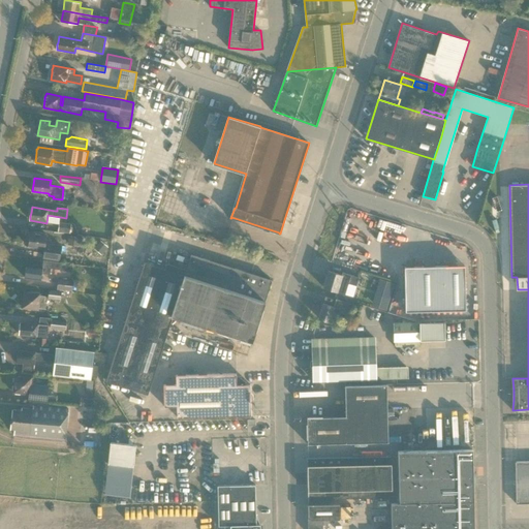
[(70,234),(71,223),(59,222),(58,231),(70,234)]
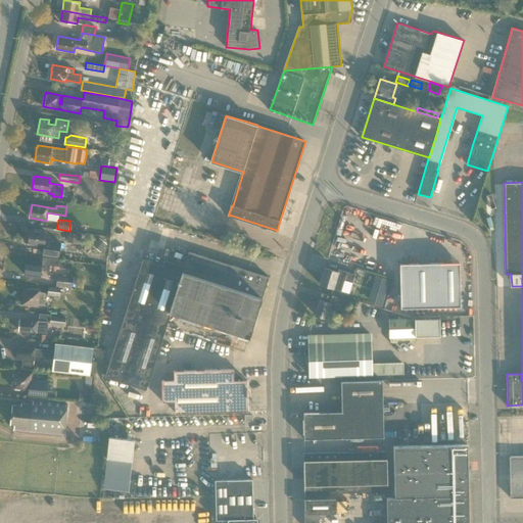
[(58,257),(59,255),(61,243),(45,241),(46,233),(30,231),(29,236),(28,236),(27,241),(29,242),(28,243),(37,244),(37,246),(44,248),(43,255),(58,257)]
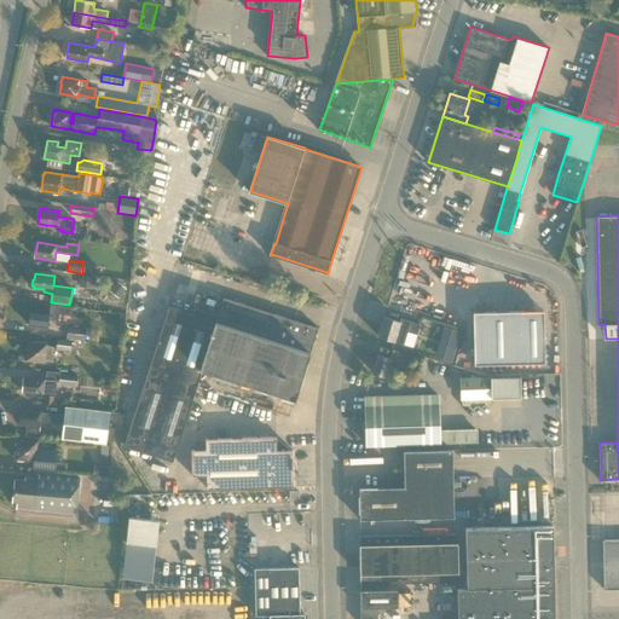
[(80,287),(92,288),(93,277),(81,276),(80,287)]
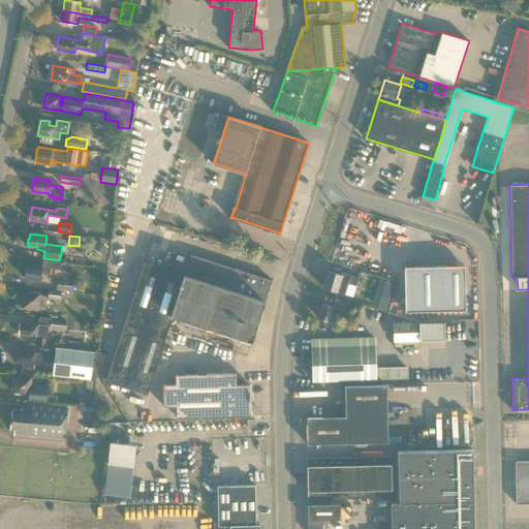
[(101,241),(94,249),(101,254),(109,247),(101,241)]
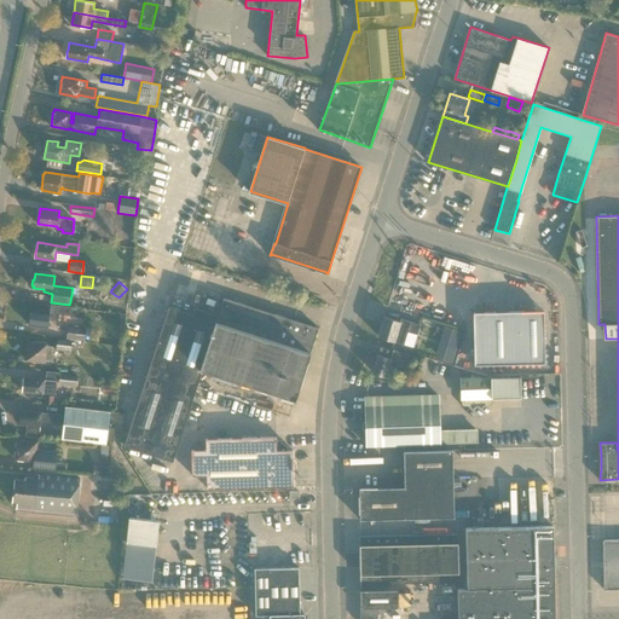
[(318,328),(271,312),(224,298),(218,316),(196,307),(194,314),(169,307),(125,446),(173,462),(202,370),(295,399),(318,328)]
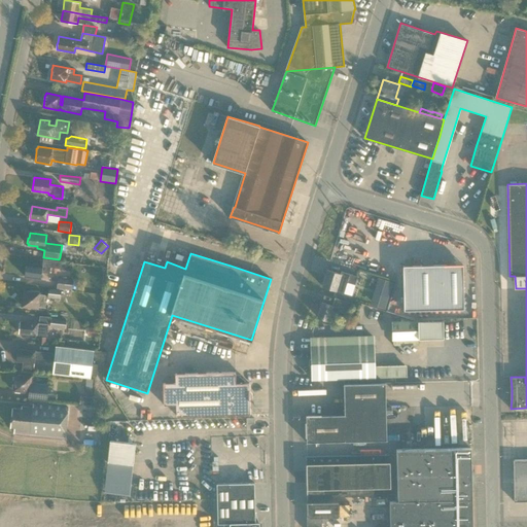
[(60,268),(61,261),(44,259),(43,265),(27,262),(27,265),(25,268),(26,270),(25,276),(41,278),(42,272),(49,273),(50,267),(60,268)]
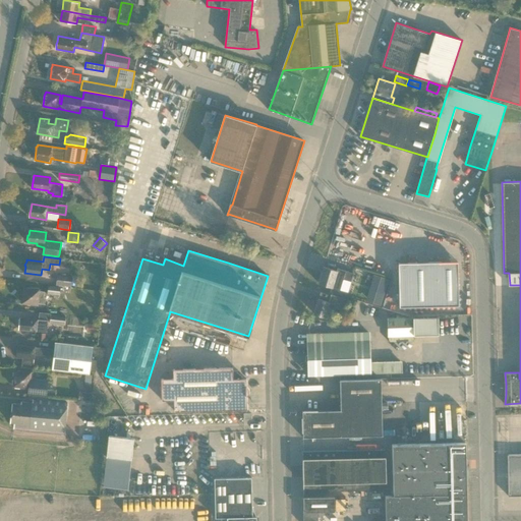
[(442,262),(399,263),(400,306),(459,305),(459,273),(458,273),(458,262),(442,262)]
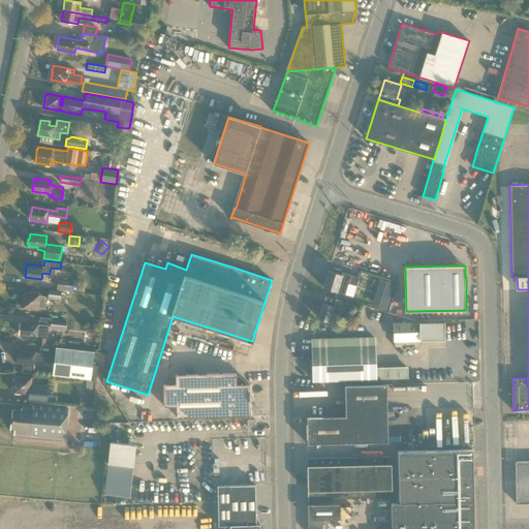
[(342,275),(330,271),(324,287),(337,291),(336,297),(343,299),(344,293),(345,294),(348,283),(355,286),(359,277),(343,273),(342,275)]
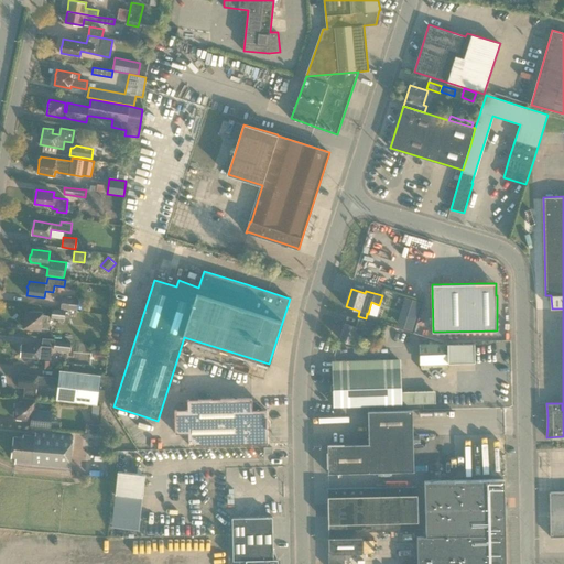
[(62,296),(61,308),(77,311),(78,299),(62,296)]
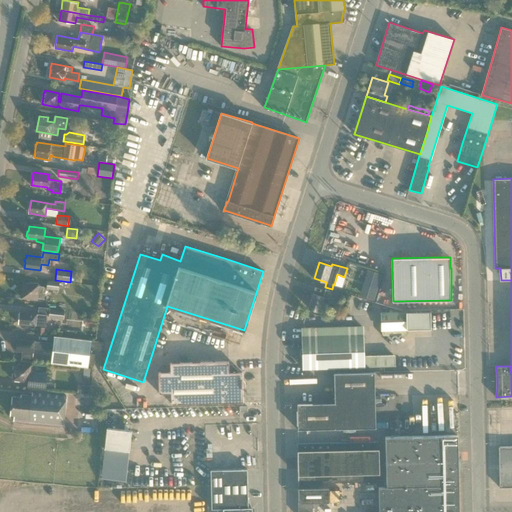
[(46,289),(58,290),(59,282),(47,280),(46,289)]
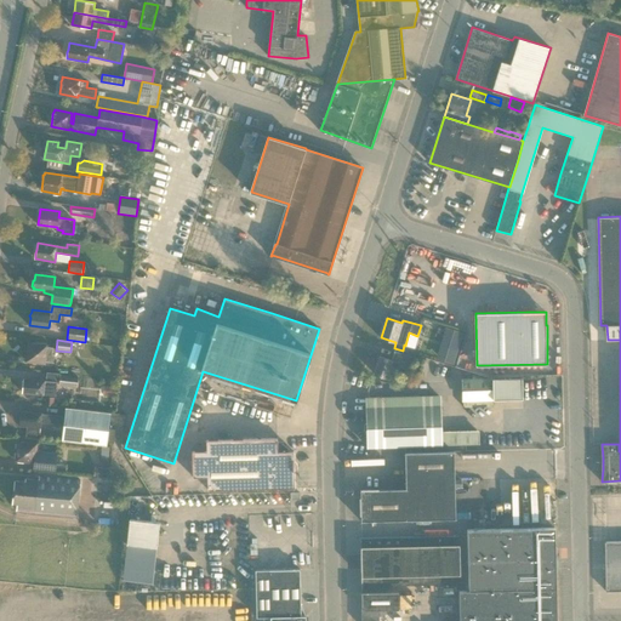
[(45,362),(52,362),(53,348),(46,347),(46,346),(28,343),(28,346),(27,348),(27,352),(26,362),(45,363),(45,362)]
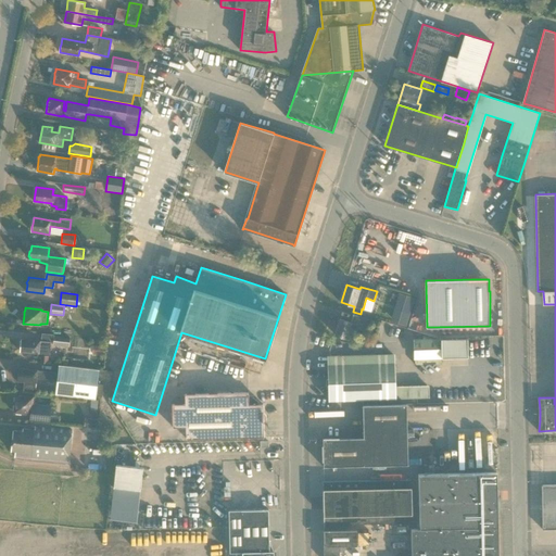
[(409,314),(394,310),(390,321),(405,326),(409,314)]
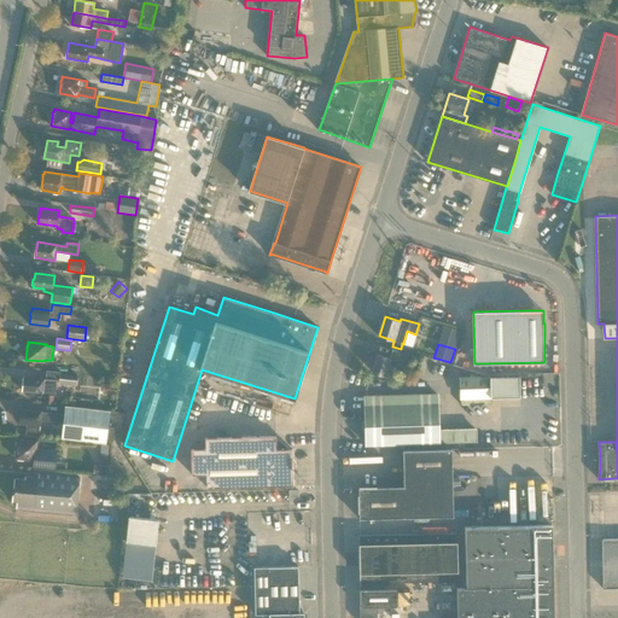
[(410,368),(414,356),(392,349),(390,359),(378,355),(373,372),(390,378),(394,362),(410,368)]
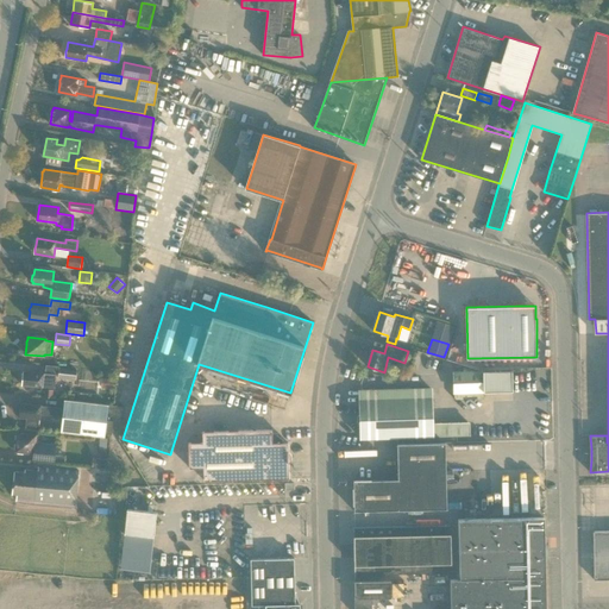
[(58,378),(75,380),(76,370),(60,368),(58,378)]
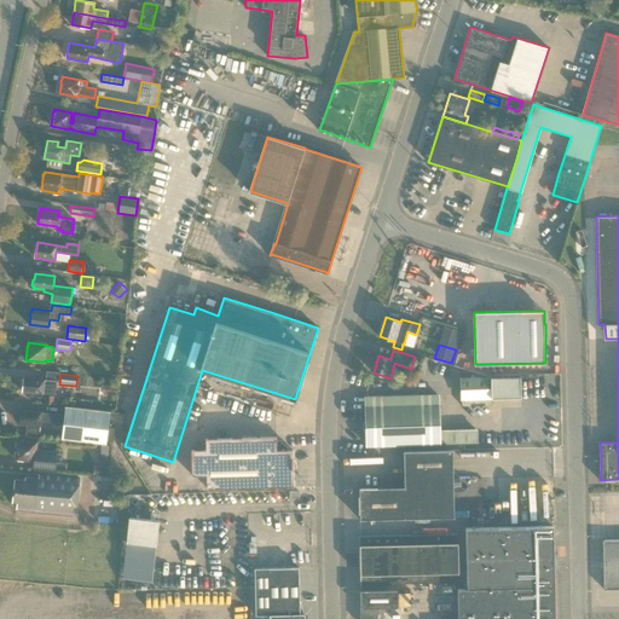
[(24,377),(23,392),(56,395),(57,381),(24,377)]
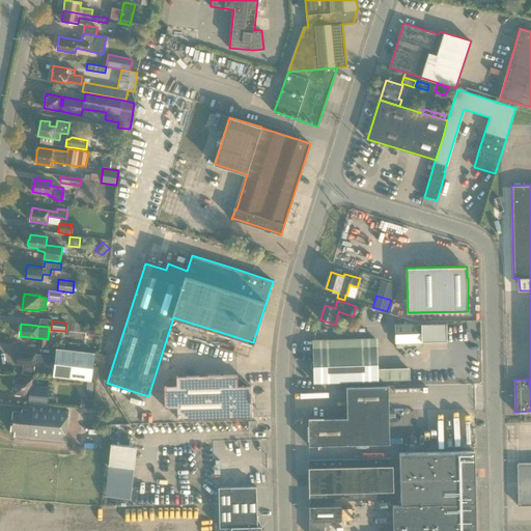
[(420,346),(420,341),(447,340),(446,324),(395,325),(396,342),(397,347),(420,346)]
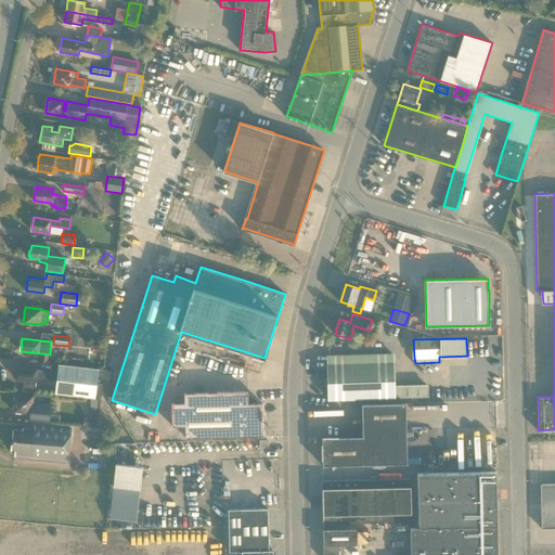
[(104,346),(93,345),(92,353),(104,355),(104,346)]
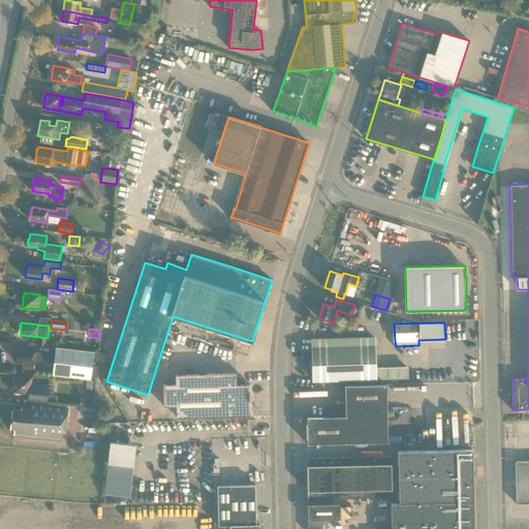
[(406,367),(375,368),(375,346),(374,346),(374,338),(354,338),(354,339),(323,339),(313,339),(314,347),(313,347),(314,380),(407,378),(406,367)]
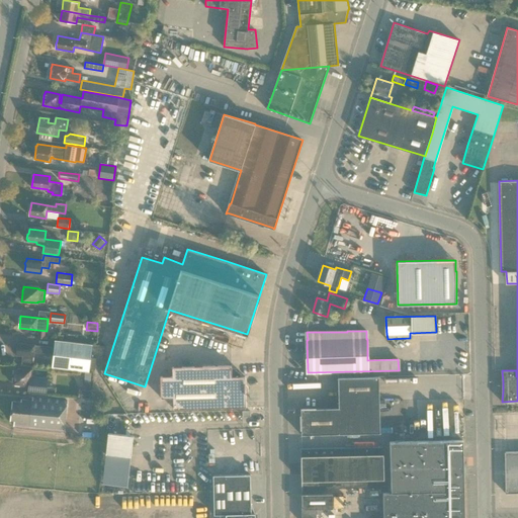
[(89,371),(92,344),(56,340),(55,347),(17,343),(16,355),(22,356),(21,362),(32,363),(34,352),(55,354),(53,367),(89,371)]
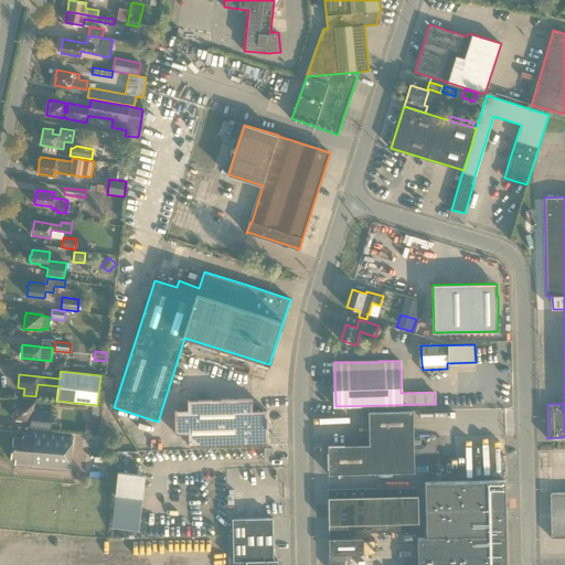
[(253,404),(253,398),(188,401),(188,411),(176,411),(176,434),(189,434),(189,446),(268,444),(268,428),(270,426),(270,422),(267,418),(267,411),(260,411),(259,407),(256,404),(253,404)]
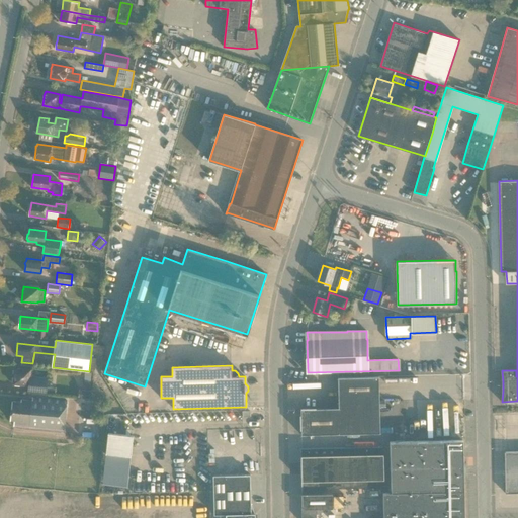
[(46,394),(48,378),(30,376),(30,370),(15,369),(13,384),(28,385),(28,392),(46,394)]
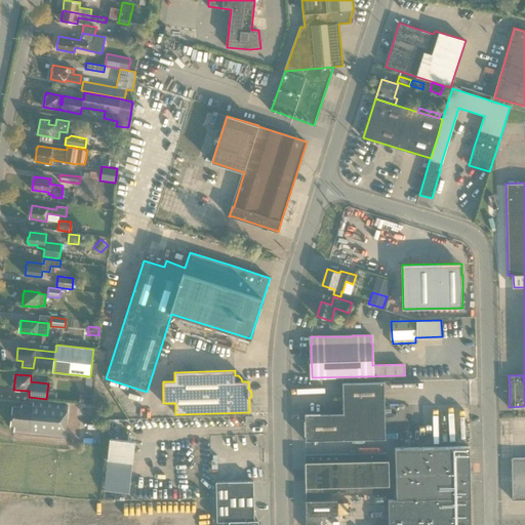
[(386,439),(385,381),(342,382),(344,405),(338,405),(334,408),(335,413),(305,414),(306,441),(386,439)]
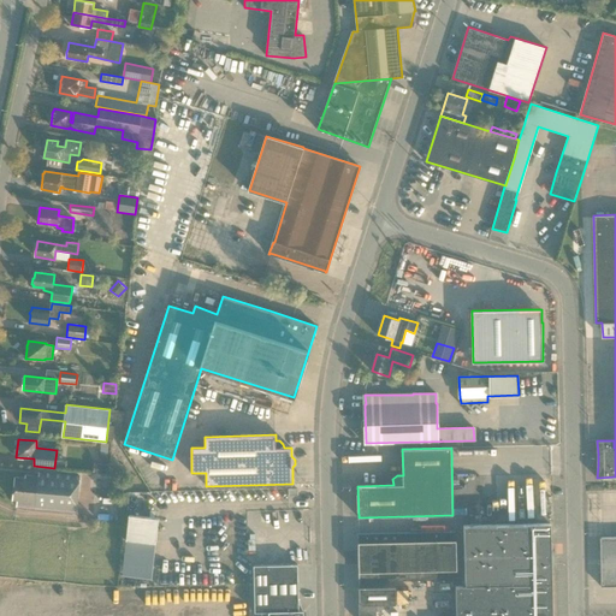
[(93,472),(106,473),(107,465),(93,463),(93,472)]
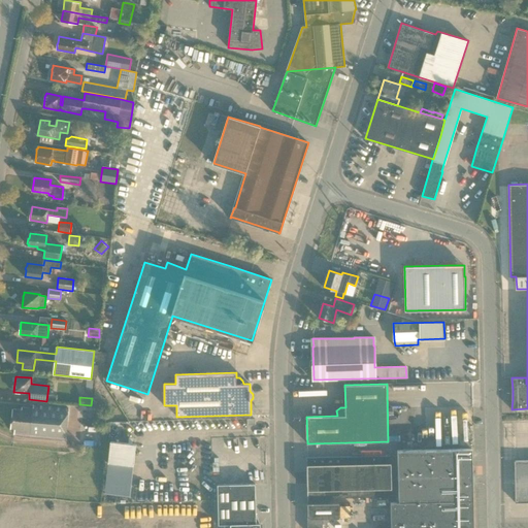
[(13,434),(65,439),(68,408),(33,405),(33,408),(22,407),(21,409),(12,408),(10,428),(14,428),(13,434)]
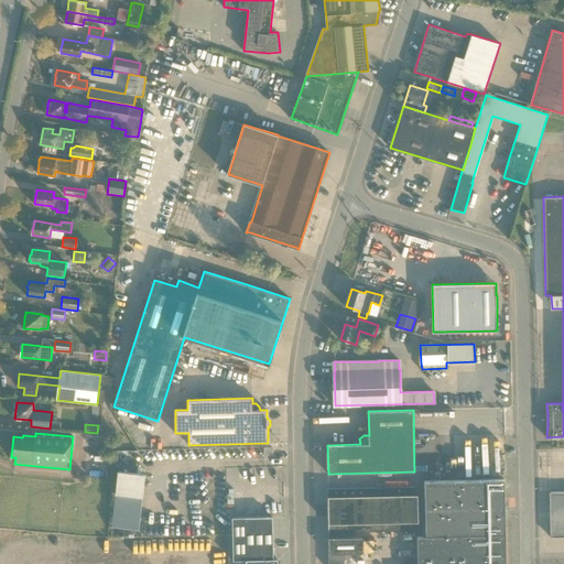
[(506,436),(491,437),(492,464),(507,464),(506,436)]
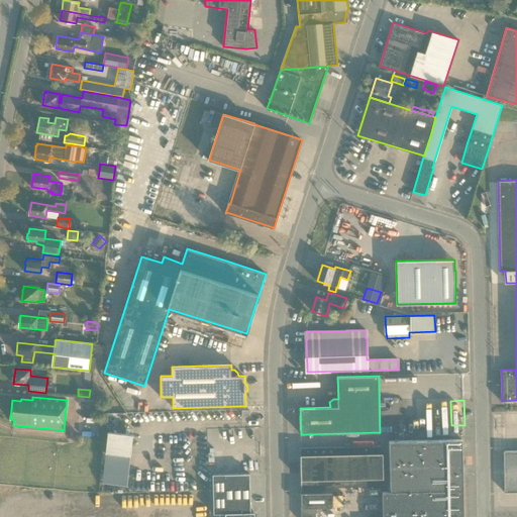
[(127,486),(130,455),(133,435),(108,432),(102,483),(127,486)]
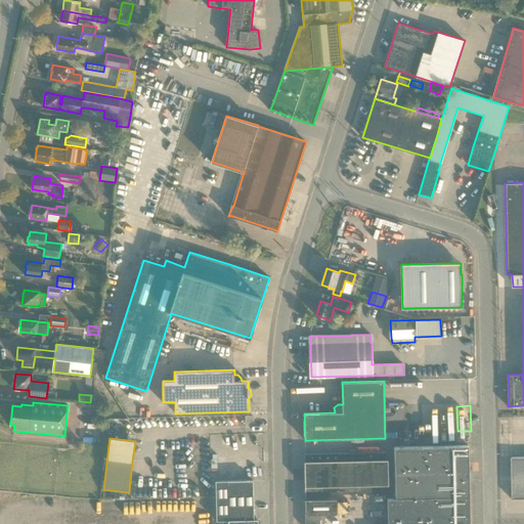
[(470,523),(469,445),(394,447),(395,498),(388,498),(388,523),(470,523)]
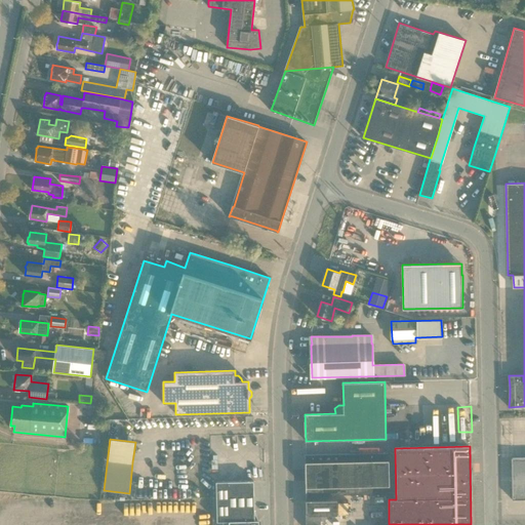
[(306,462),(306,495),(390,494),(389,453),(306,454),(306,462)]
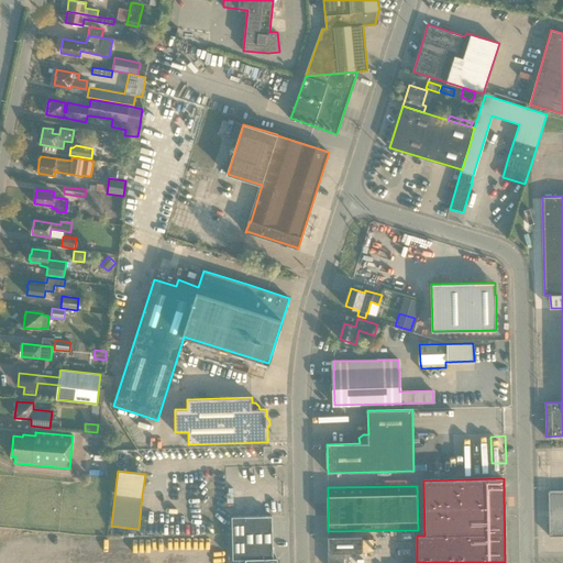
[(562,490),(549,492),(550,536),(562,536),(562,490)]
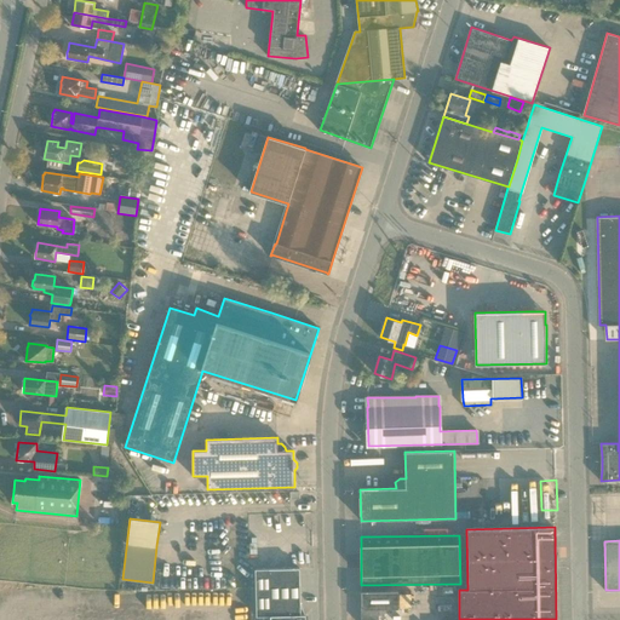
[(300,615),(299,568),(256,569),(257,616),(270,615),(270,619),(305,619),(305,614),(300,615)]
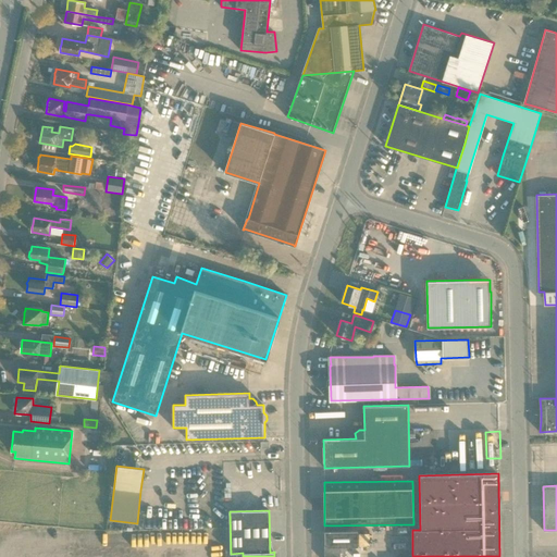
[(358,547),(357,531),(324,531),(324,556),(339,556),(341,547),(358,547)]
